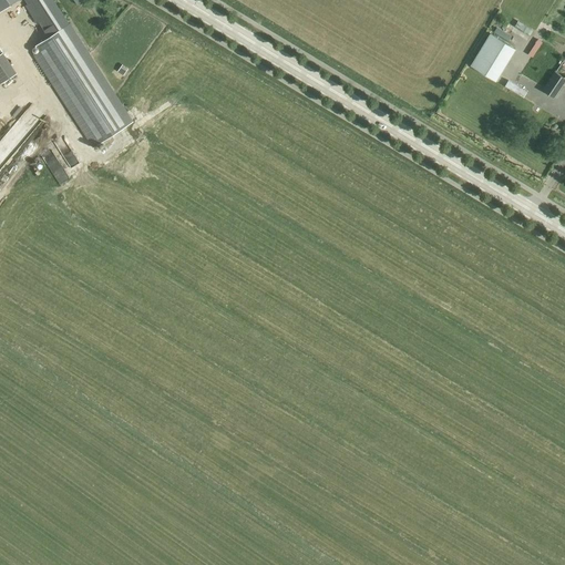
[(22,0),(43,32),(42,32),(47,39),(28,51),(91,150),(132,123),(68,26),(67,27),(49,0),(0,0),(0,11),(18,0),(22,0)]
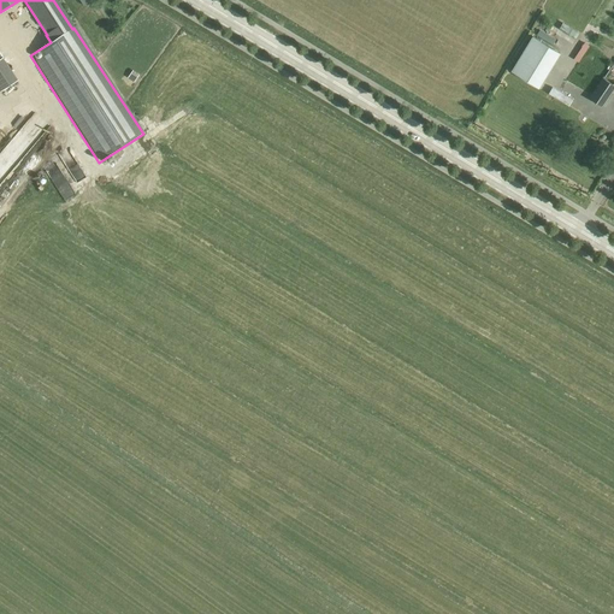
[(560,25),(558,34),(574,40),(578,31),(560,25)]
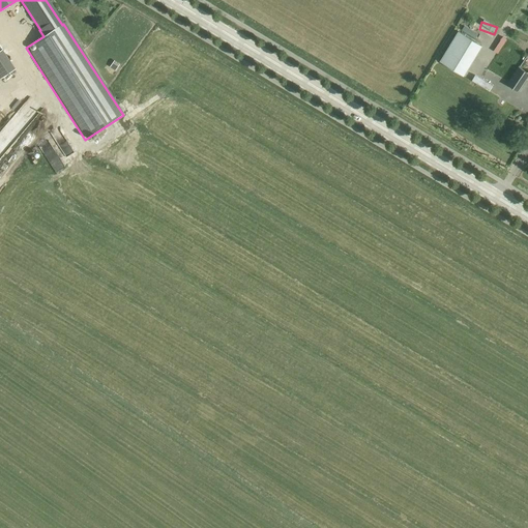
[(462,77),(480,47),(457,33),(439,63),(462,77)]
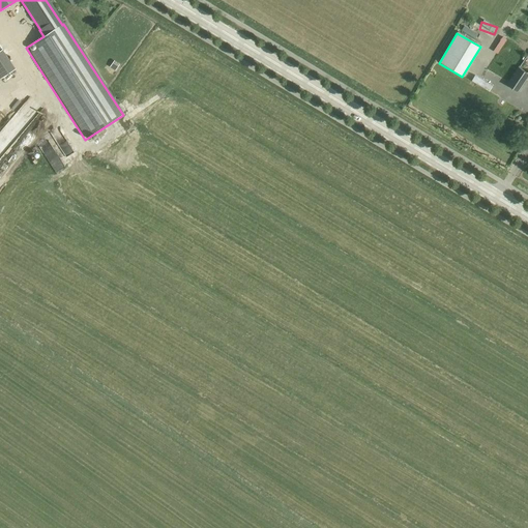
[(497,54),(505,40),(501,37),(493,52),(497,54)]
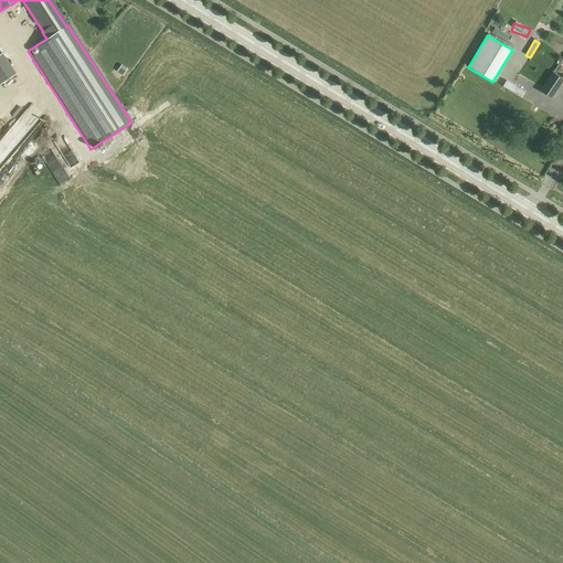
[(0,88),(9,102),(27,91),(0,51),(0,88)]
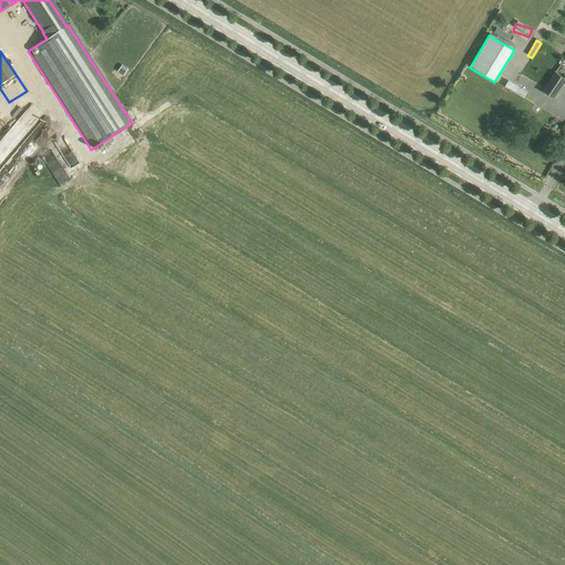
[(552,100),(564,81),(554,74),(541,92),(552,100)]
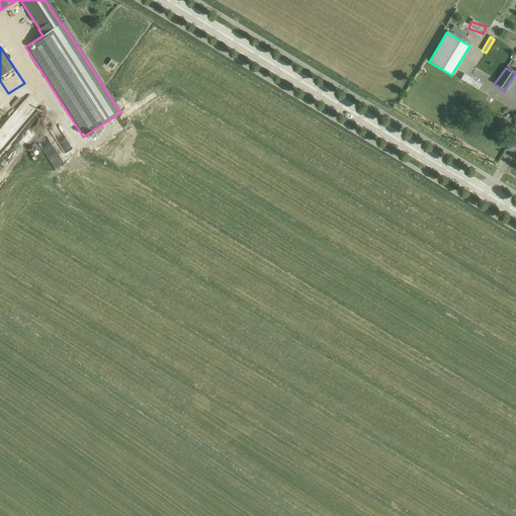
[(52,169),(61,165),(56,152),(47,155),(52,169)]
